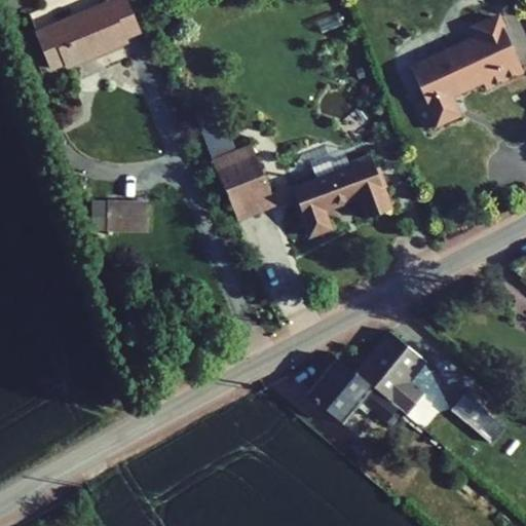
[(36,33),(50,68),(66,62),(67,66),(125,42),(123,38),(138,32),(123,0),(107,0),(109,2),(36,33)]
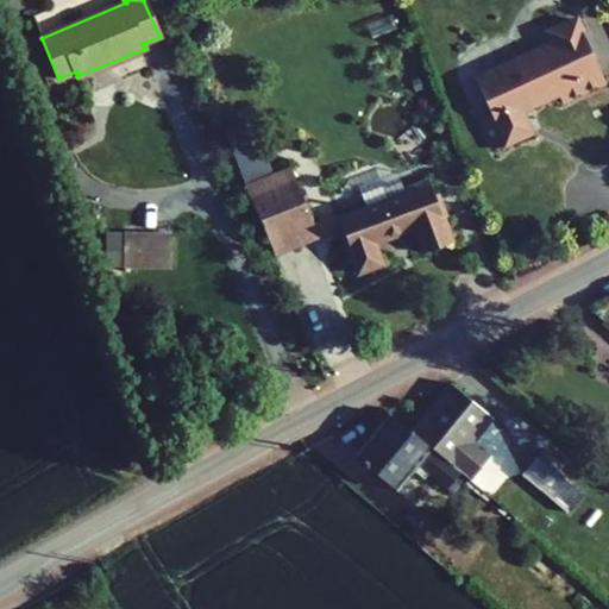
[(481,120),(494,150),(529,133),(520,111),(516,104),(527,99),(531,106),(558,93),(562,101),(604,82),(577,20),(548,33),(553,44),(475,80),(491,115),(481,120)]
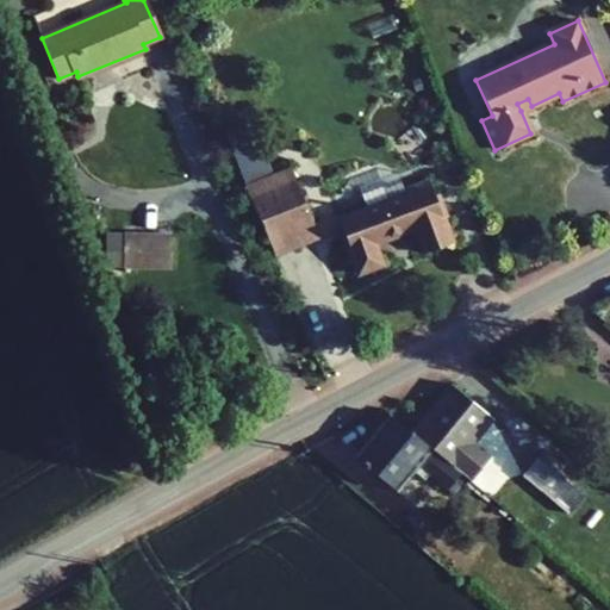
[(248,190),(274,255),(319,237),(292,170),(248,190)]
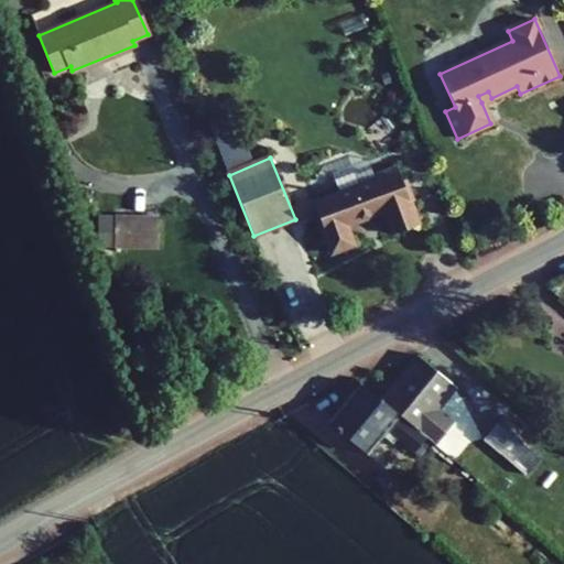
[(368,161),(331,175),(338,194),(376,180),(375,176),(368,161)]
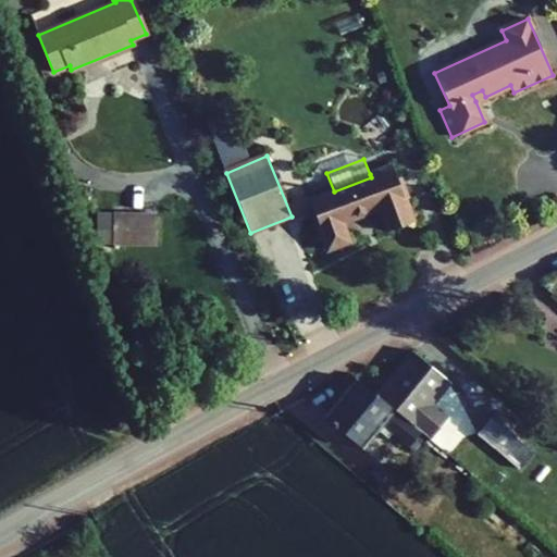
[(334,192),(308,201),(314,217),(310,219),(319,239),(322,238),(326,250),(347,243),(339,223),(380,208),(388,231),(413,222),(393,165),(370,174),(371,177),(334,192)]
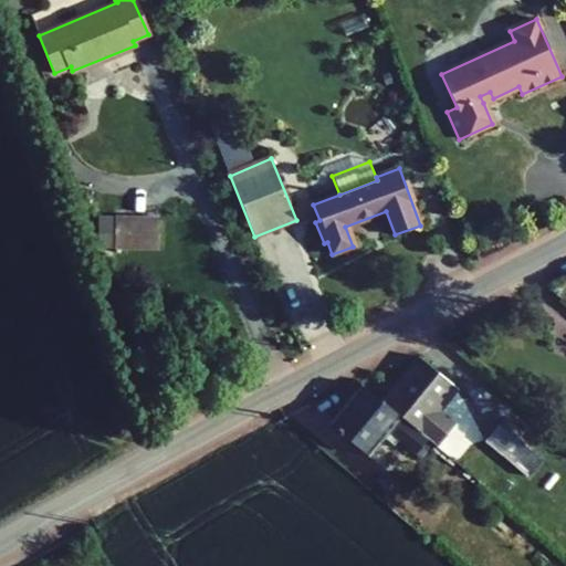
[(115,218),(98,218),(97,248),(114,248),(115,218)]
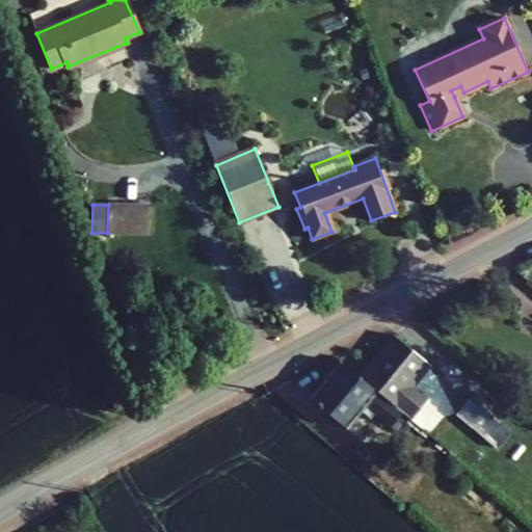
[(108,205),(107,233),(151,235),(151,207),(108,205)]
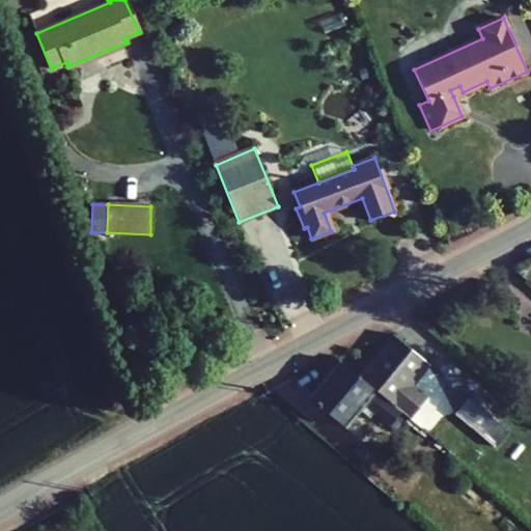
[(428,365),(392,336),(359,378),(376,392),(384,398),(410,420),(427,399),(411,386),(428,365)]
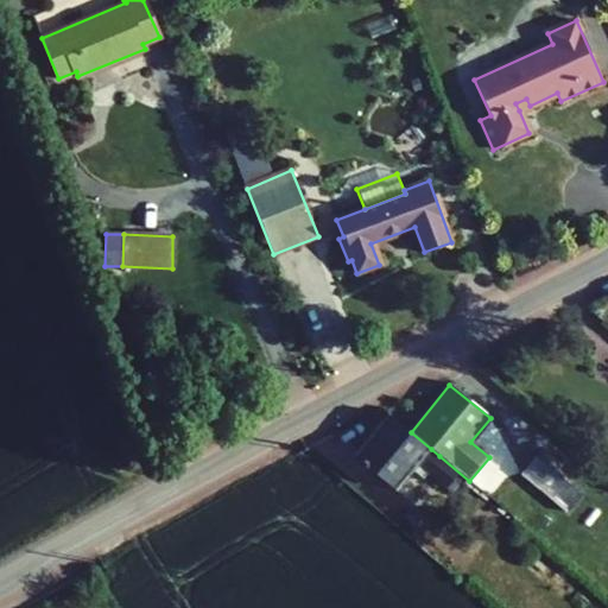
[(355,457),(397,491),(412,473),(431,449),(411,432),(390,415),(355,457)]
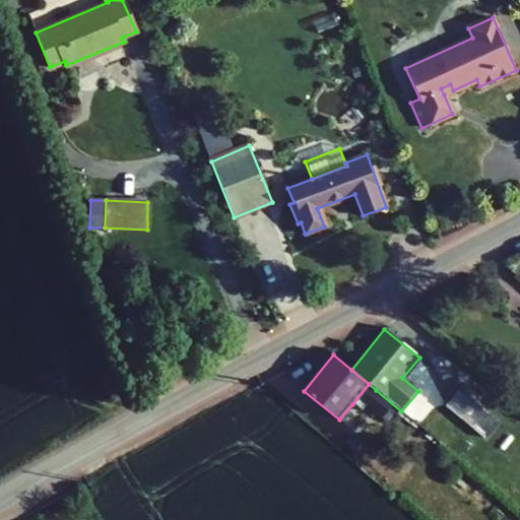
[(352,404),(360,409),(365,404),(376,390),(369,384),(352,404)]
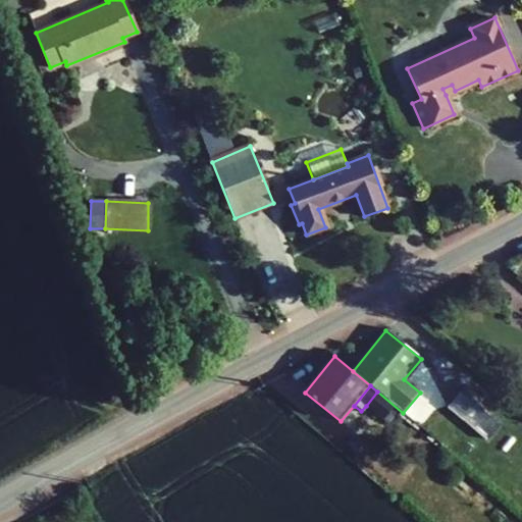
[(490,417),(496,411),(465,385),(460,392),(490,417)]
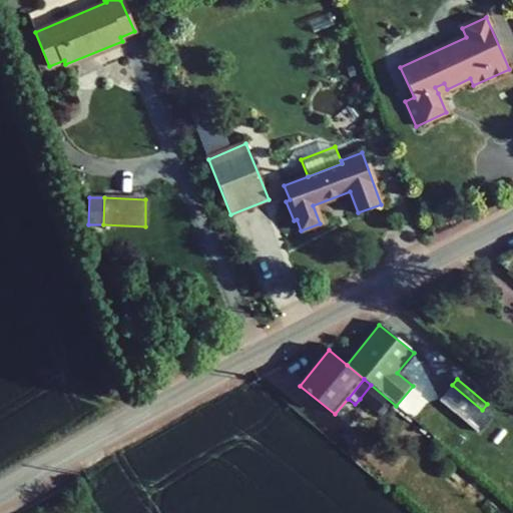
[(409,417),(396,406),(371,385),(360,399),(382,417),(386,412),(403,425),(409,417)]
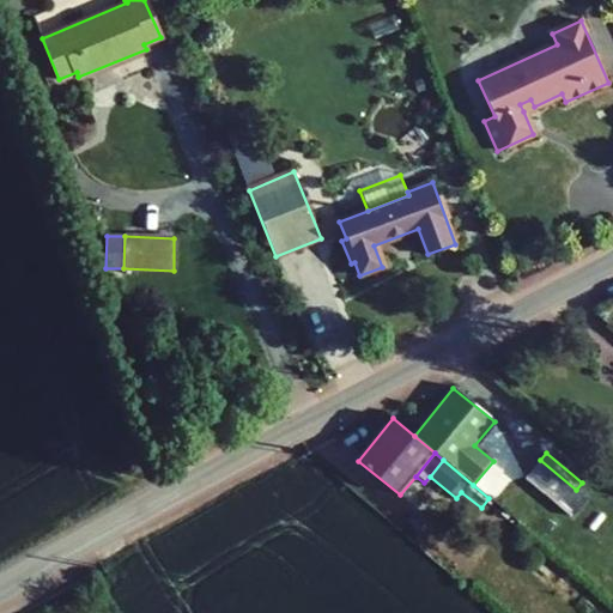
[(526,478),(572,517),(587,499),(576,490),(540,460),(526,478)]
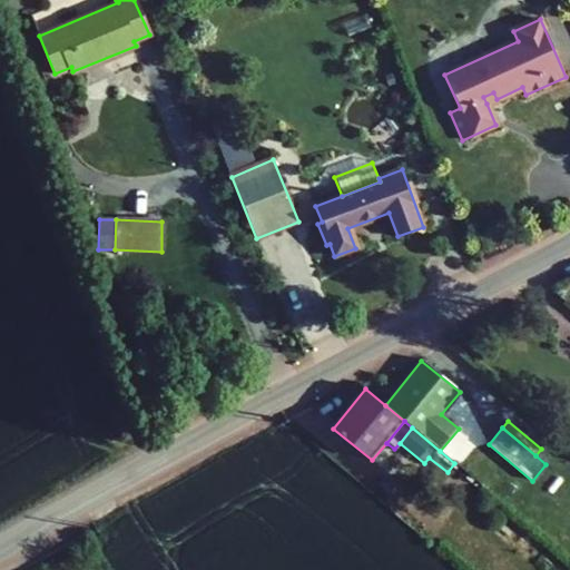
[(424,463),(443,478),(448,472),(429,458),(424,463)]
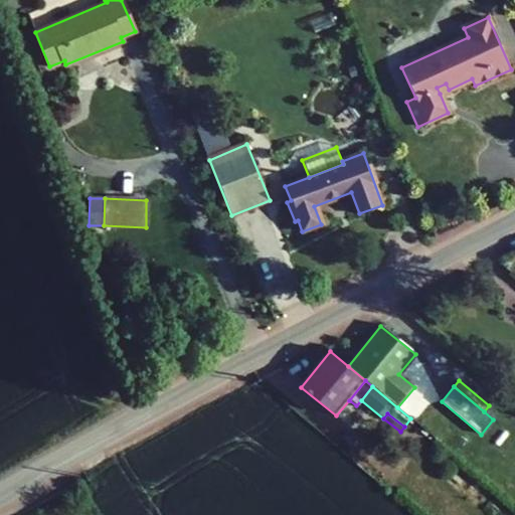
[(367,453),(372,446),(336,415),(321,435),(358,464),(367,453)]
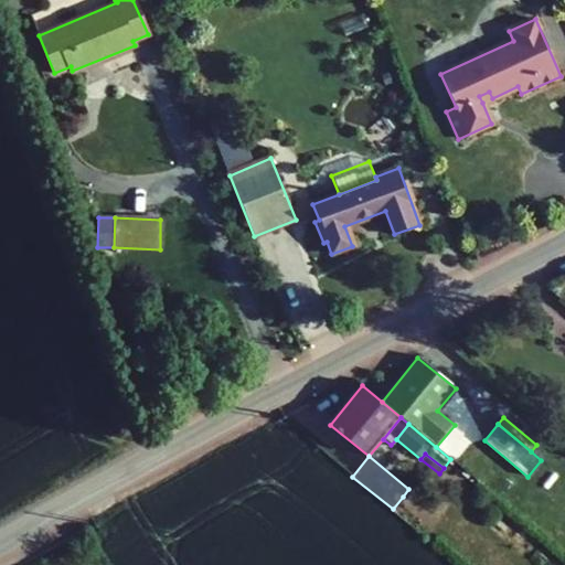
[(393,509),(407,521),(417,509),(403,497),(393,509)]
